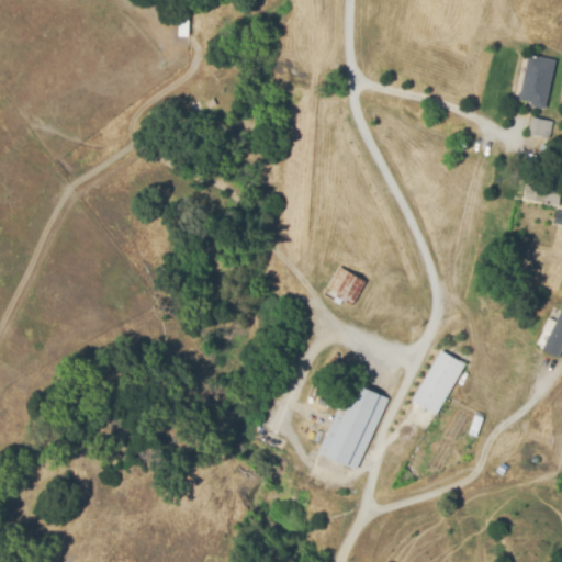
[(520,102),(547,105),(553,58),(527,55),(520,102)]
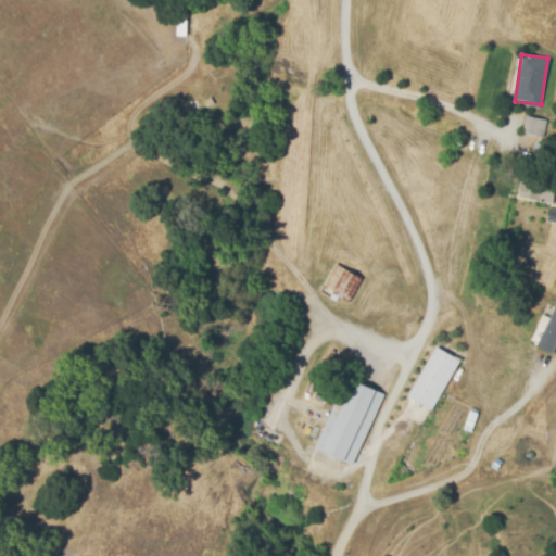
[(546,119),(527,115),(522,130),(543,136),(546,119)]
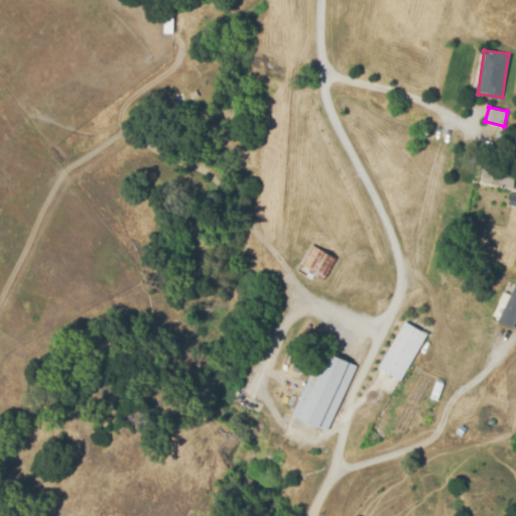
[(515,177),(515,176),(486,170),(483,183),(514,189),(515,177)]
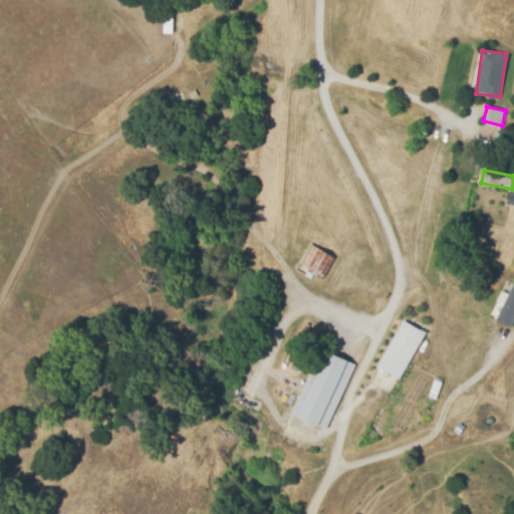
[(513,321),(513,281),(509,293),(502,290),(496,303),(502,306),(496,320),(512,326),(513,321)]
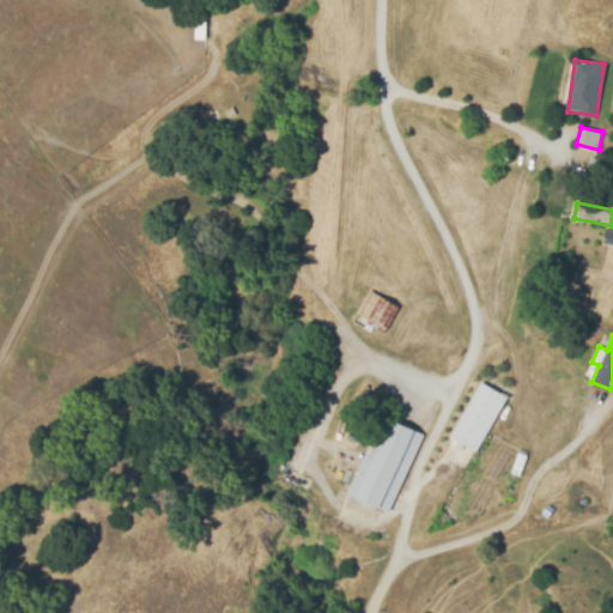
[(508,395),(480,382),(451,437),(478,451),(508,395)]
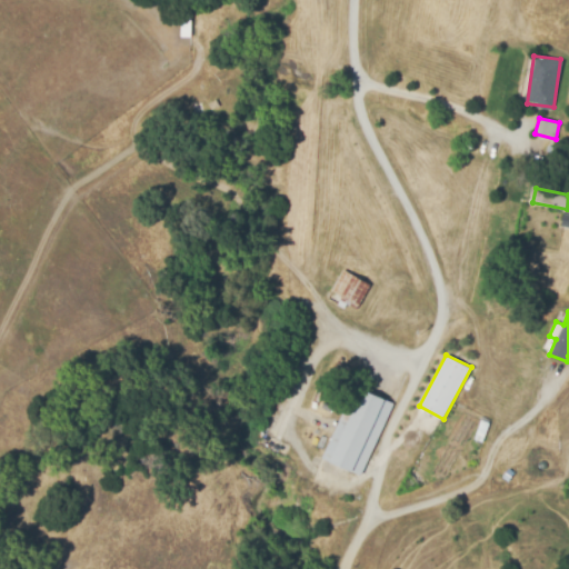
[(362,476),(393,402),(366,390),(353,419),(341,415),(322,458),(362,476)]
